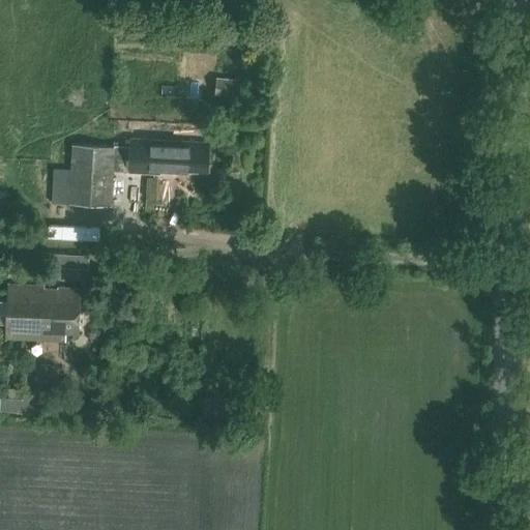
[(84,146),(71,146),(70,169),(53,168),(52,203),(82,204),(112,205),(114,170),(141,172),(141,174),(159,175),(159,171),(207,173),(208,142),(131,139),(131,148),(84,146)]
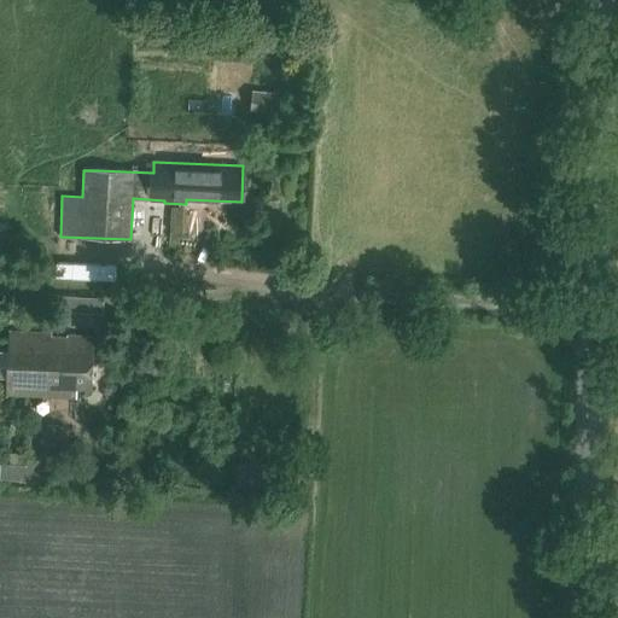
[(76,388),(92,389),(93,338),(50,336),(51,333),(9,331),(6,395),(75,398),(76,388)]
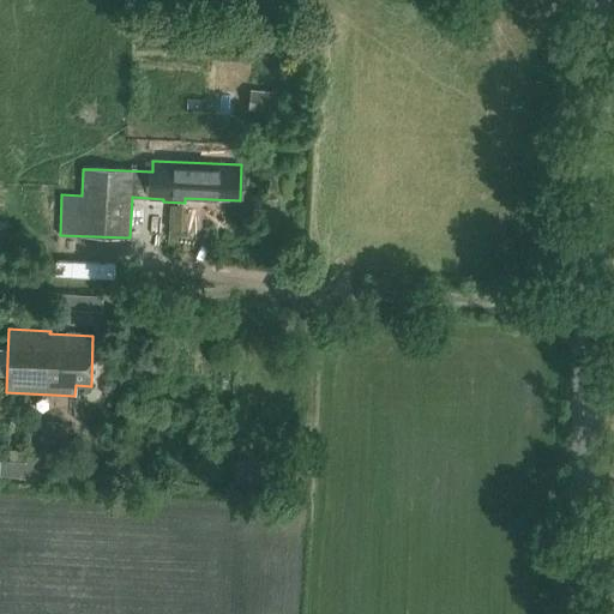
[(40,455),(40,456),(52,457),(61,458),(65,423),(42,422),(40,455)]
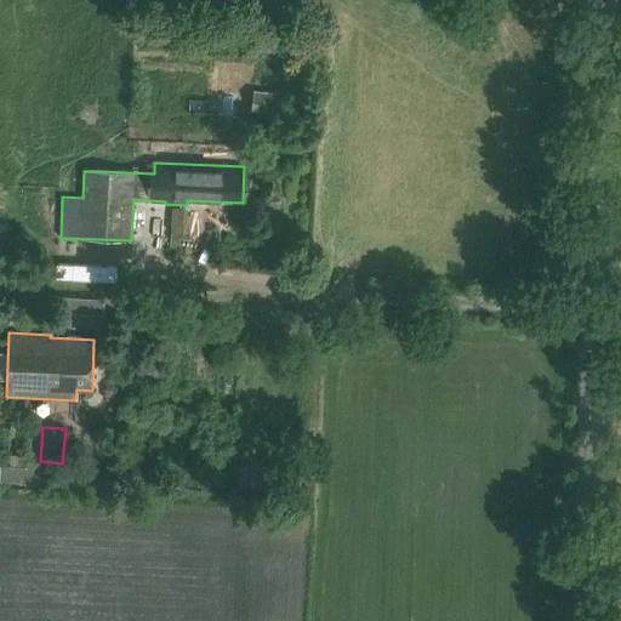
[(0,479),(50,483),(52,462),(40,461),(40,460),(26,459),(26,455),(9,454),(7,463),(0,462),(0,479)]
